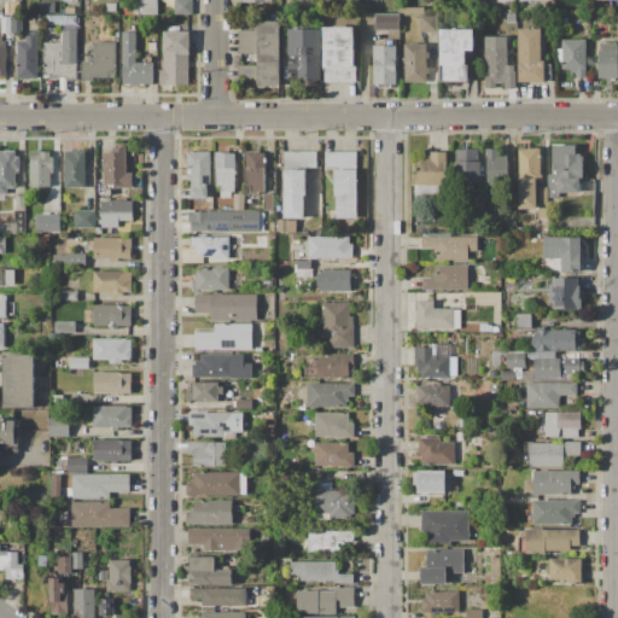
[(138,0),(157,0),(157,16),(139,16),(138,0)]
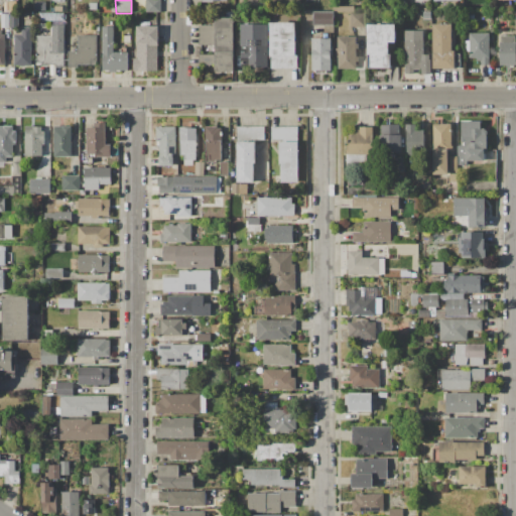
[(145,0),(160,0),(161,12),(145,12),(145,0)]
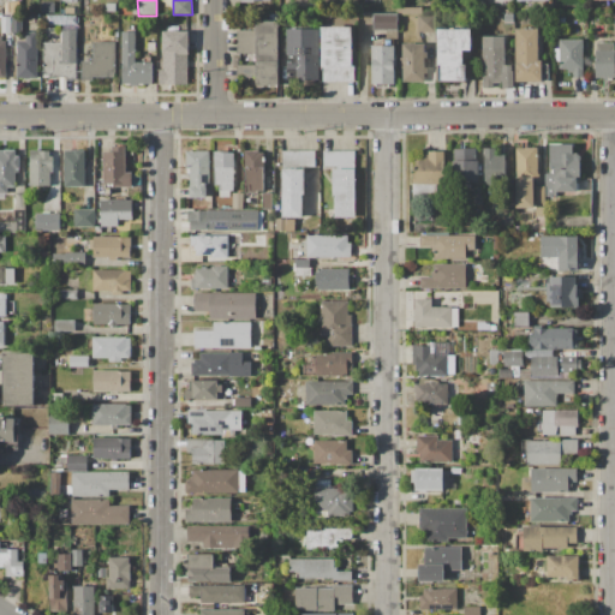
[(42,1),(54,1),(54,12),(42,12),(42,1)]
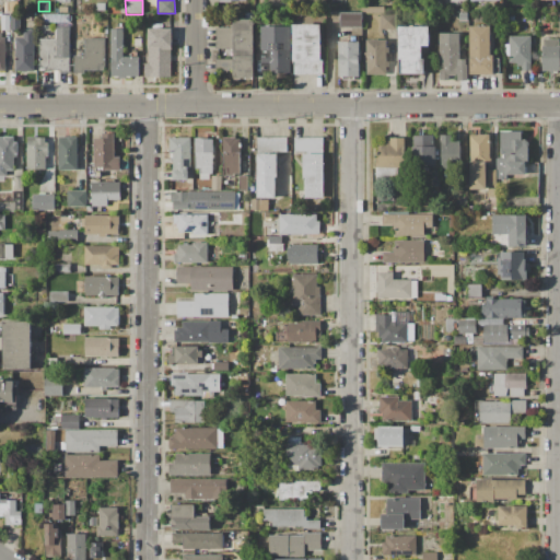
[(340,12),(361,12),(361,27),(340,27),(340,12)]
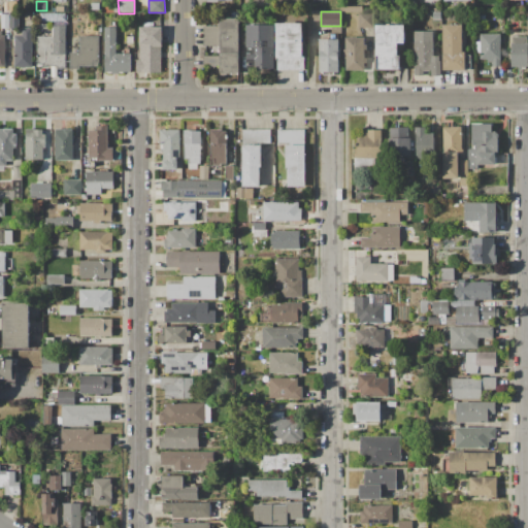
[(0,14),(9,13),(9,28),(0,28),(0,14)]
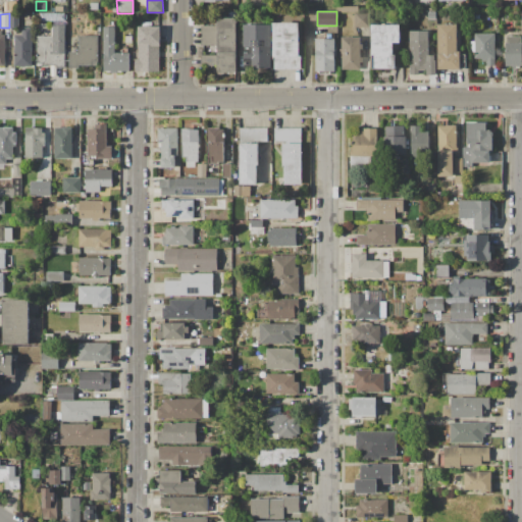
[(41,13),(66,13),(66,20),(48,20),(48,27),(41,27),(41,13)]
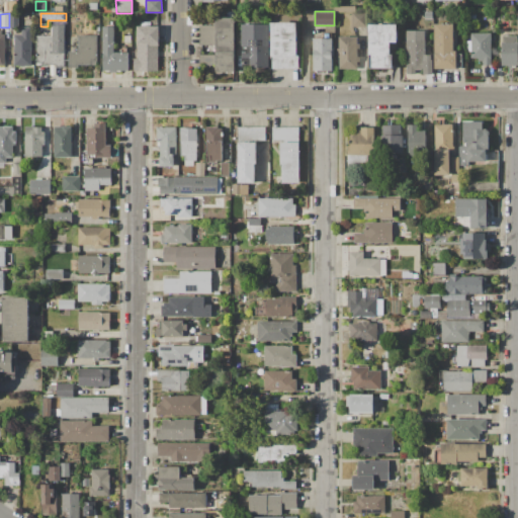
[(351,27),(366,27),(365,13),(351,14),(351,27)]
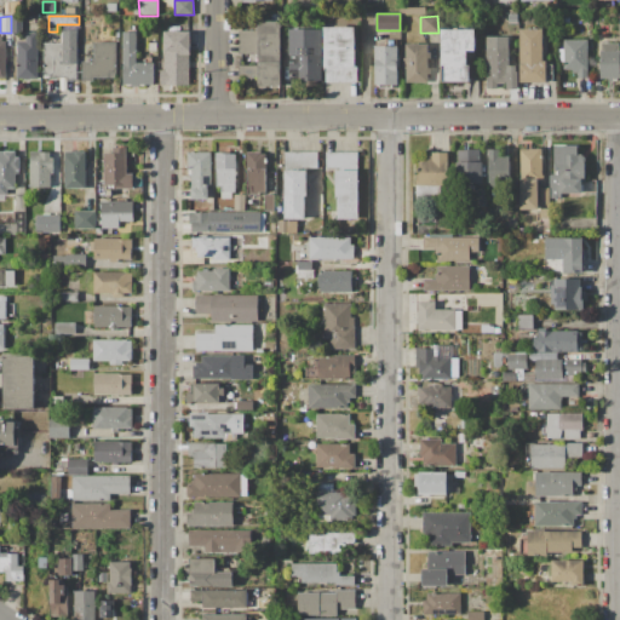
[(12,17),(23,17),(23,33),(12,33),(12,17)]
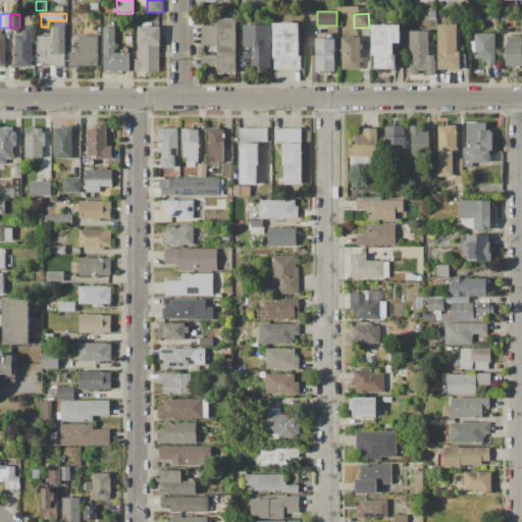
[(218,18),(237,18),(237,72),(217,72),(218,18)]
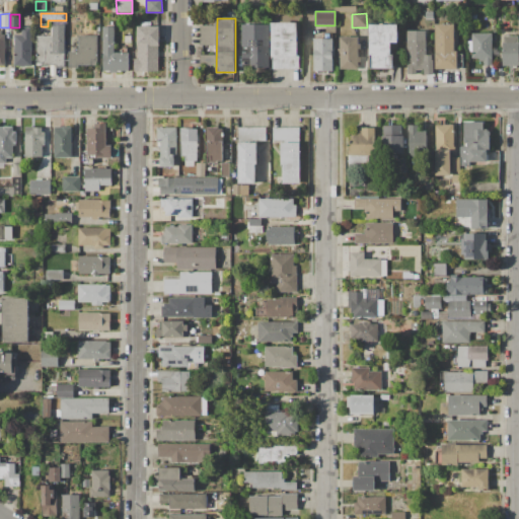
[(272,23),(298,23),(297,55),(272,55),(272,23)]
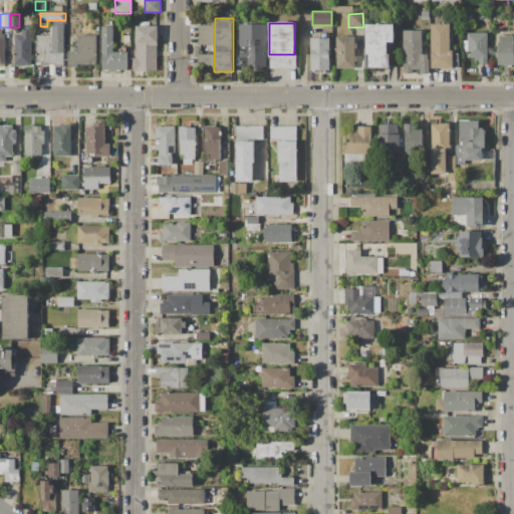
[(36,35),(52,35),(52,25),(63,24),(64,66),(37,67),(36,35)]
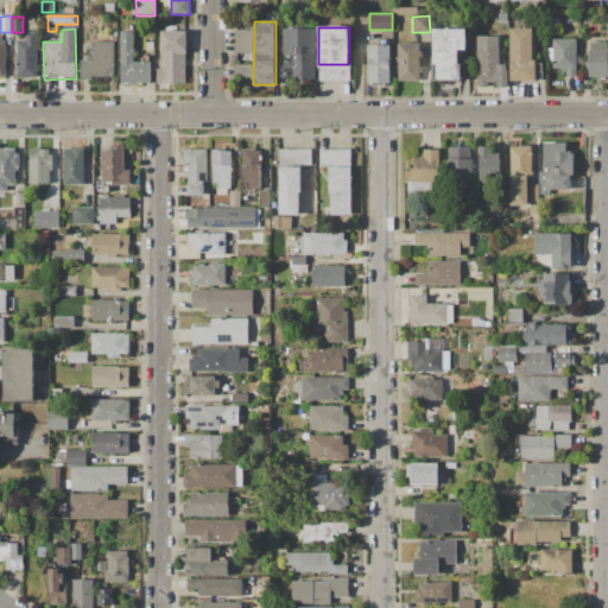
[(284,29),(316,29),(316,80),(293,80),(293,67),(284,67),(284,29)]
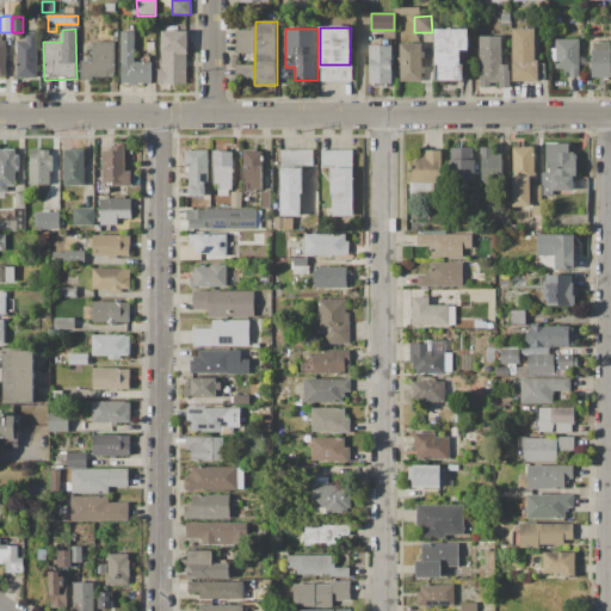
[(437,29),(469,30),(469,51),(461,51),(461,65),(464,65),(463,81),(436,80),(437,29)]
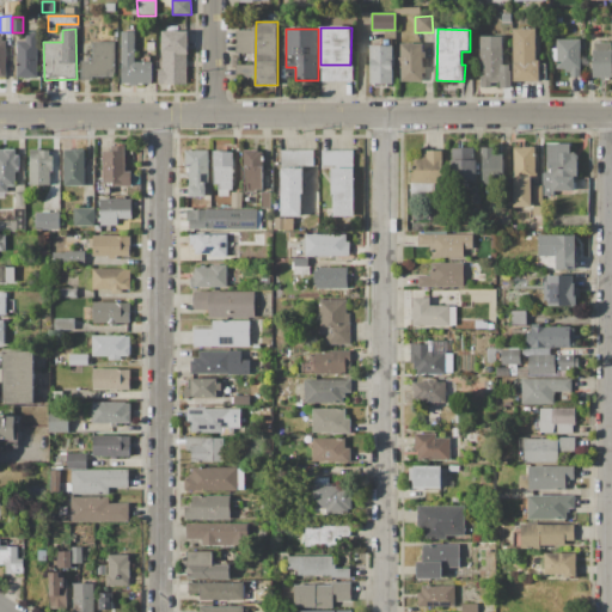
[(514,29),(537,29),(536,35),(539,35),(539,53),(536,53),(536,61),(539,61),(539,80),(514,80),(514,29)]
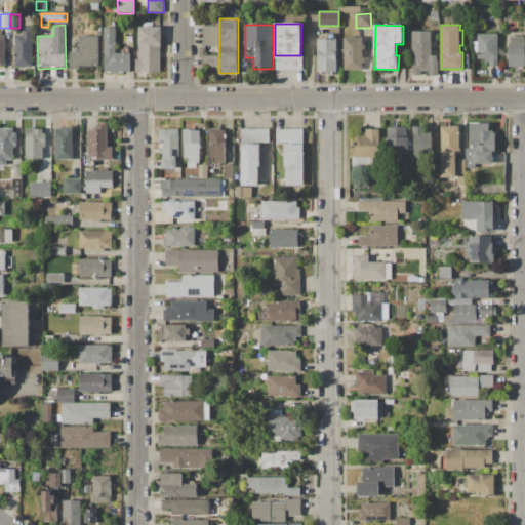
[(202,26),(217,26),(217,45),(202,45),(202,26)]
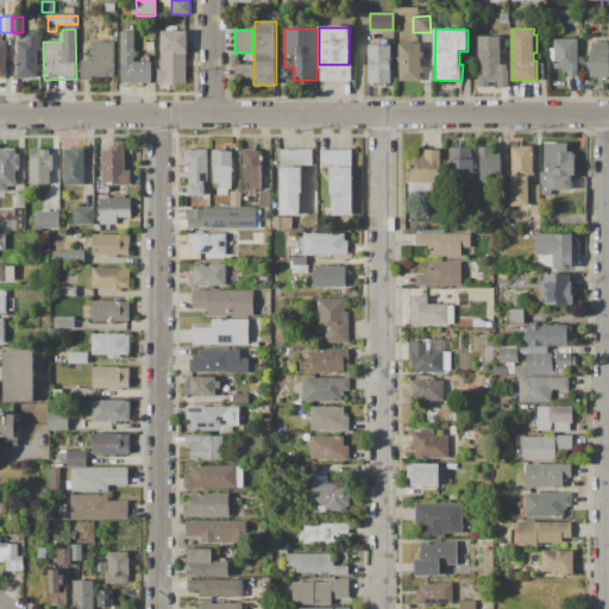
[(120,31),(135,31),(135,62),(149,62),(150,82),(121,83),(120,31)]
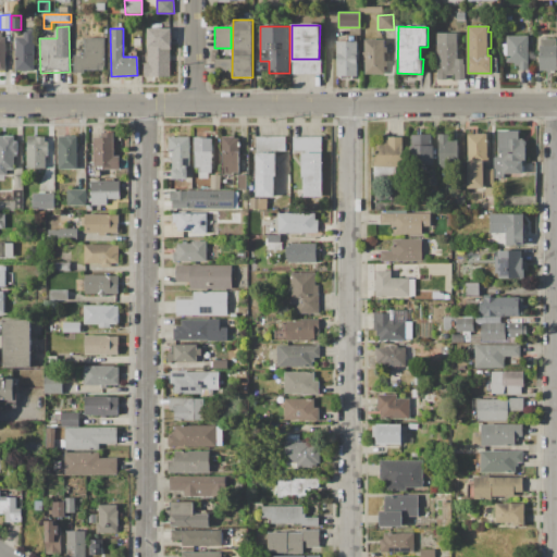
[(147,28),(171,28),(171,49),(170,49),(170,76),(145,76),(145,63),(148,63),(147,28)]
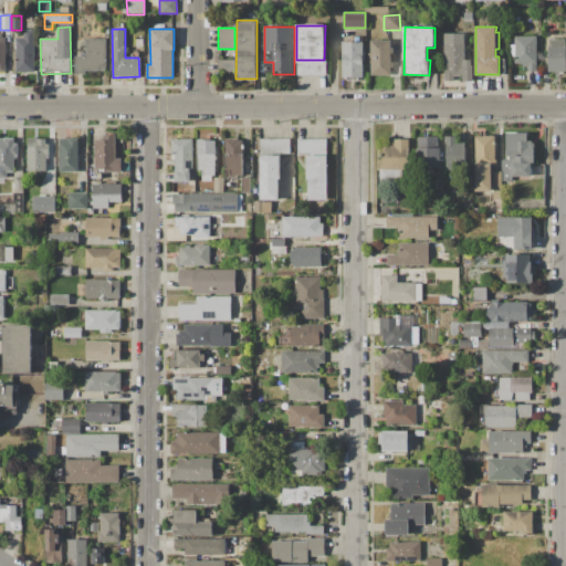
[(24,31),(34,30),(34,70),(17,71),(16,39),(24,38),(24,31)]
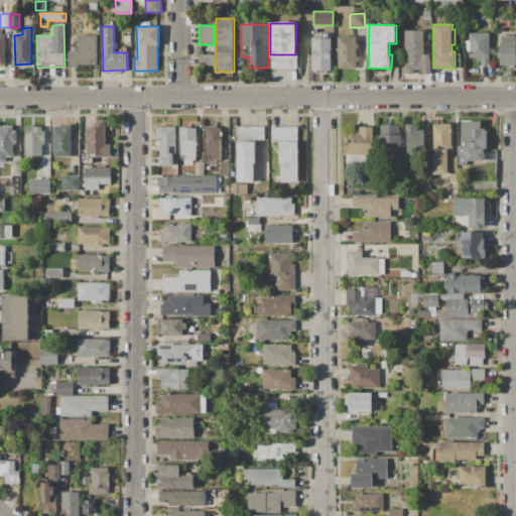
[(404,30),(424,30),(423,49),(421,49),(421,53),(431,53),(431,75),(420,75),(420,70),(412,70),(412,75),(403,75),(404,30)]
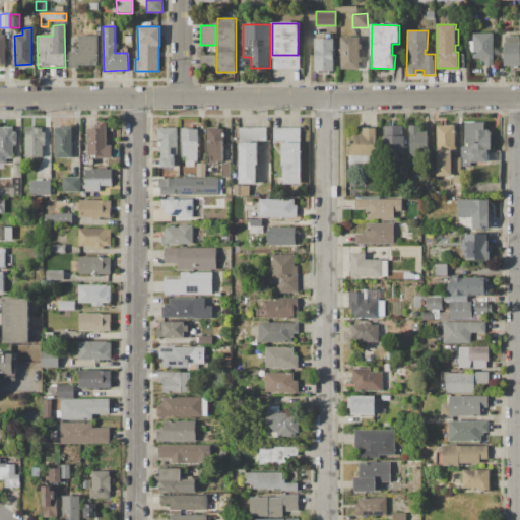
[(473,42),(473,33),(493,34),(493,65),(484,65),(484,60),(478,60),(478,59),(473,58),(473,52),(469,52),(469,42),(473,42)]
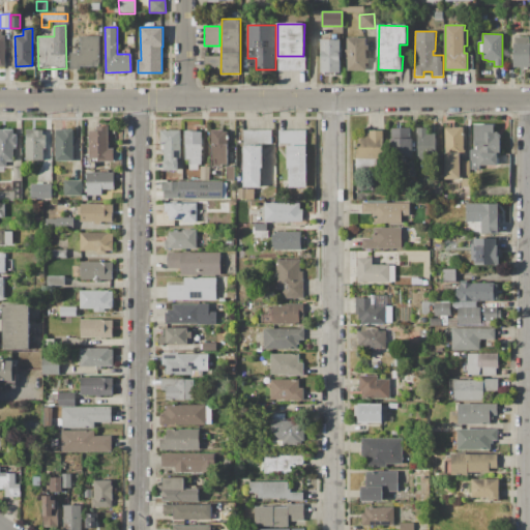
[(69,53),(82,53),(81,36),(99,36),(100,66),(81,67),(81,69),(70,69),(69,53)]
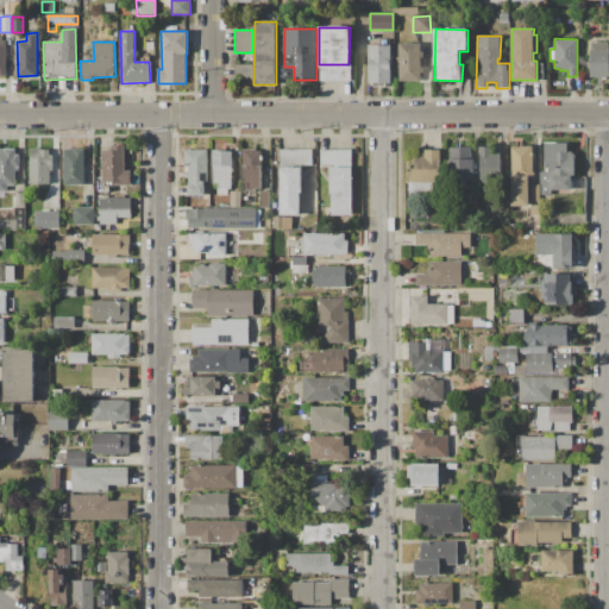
[(590,42),(608,42),(608,76),(590,76),(590,42)]
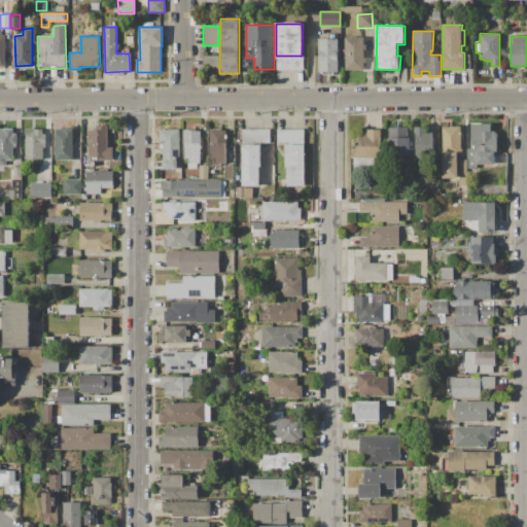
[(345,37),(362,38),(362,45),(365,45),(365,51),(363,51),(363,59),(365,59),(365,66),(362,66),(362,70),(345,70),(345,37)]
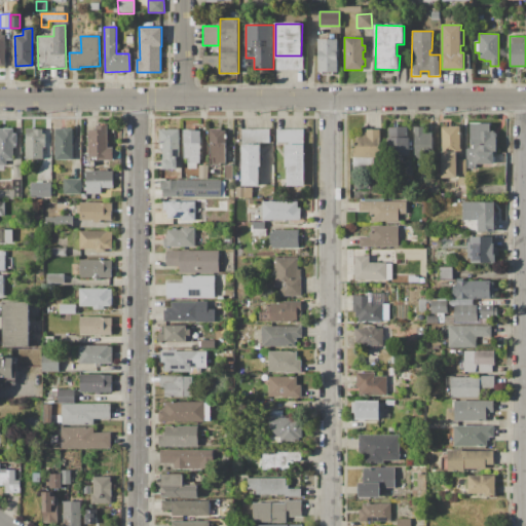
[(317,39),(338,39),(338,71),(317,71),(317,39)]
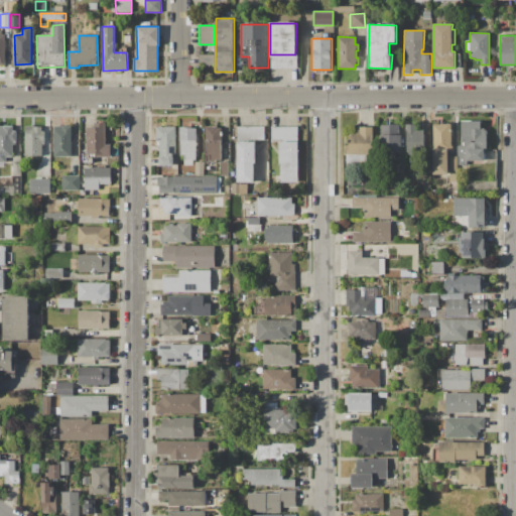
[(199,55),(215,55),(215,66),(199,66),(199,55)]
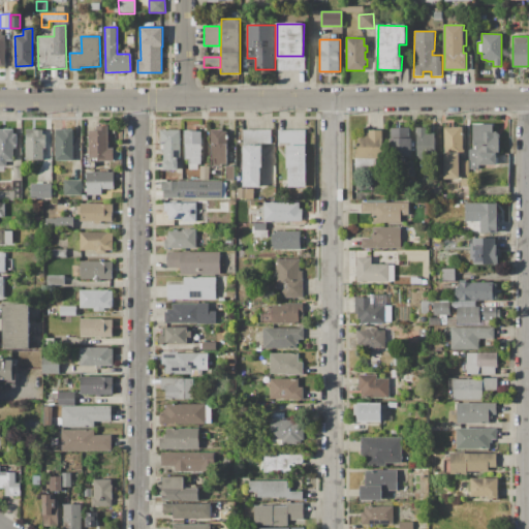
[(473,124),(494,124),(494,132),(500,133),(499,152),(473,152),(473,124)]
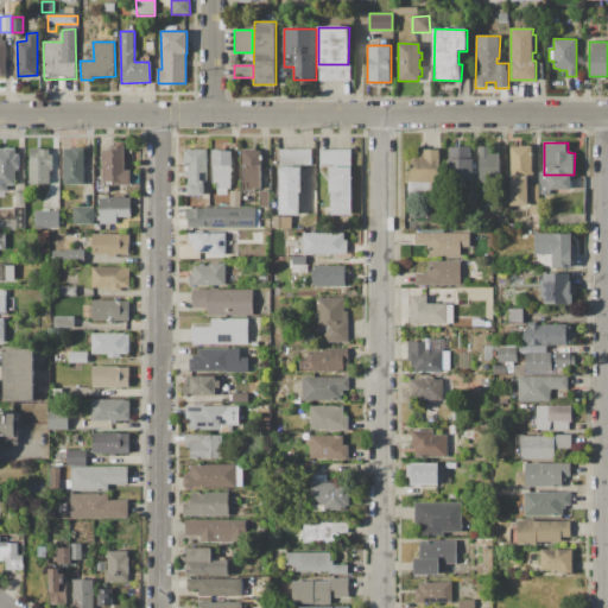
[(112,144),(131,144),(131,184),(107,184),(107,181),(105,181),(105,151),(112,151),(112,144)]
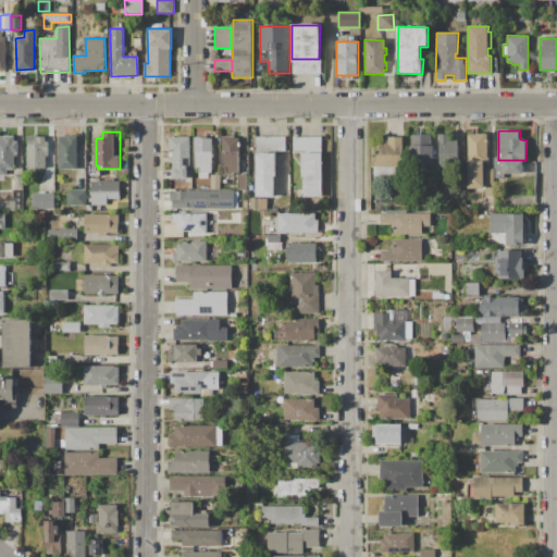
[(438,133),(448,133),(448,138),(458,138),(457,168),(438,168),(438,133)]
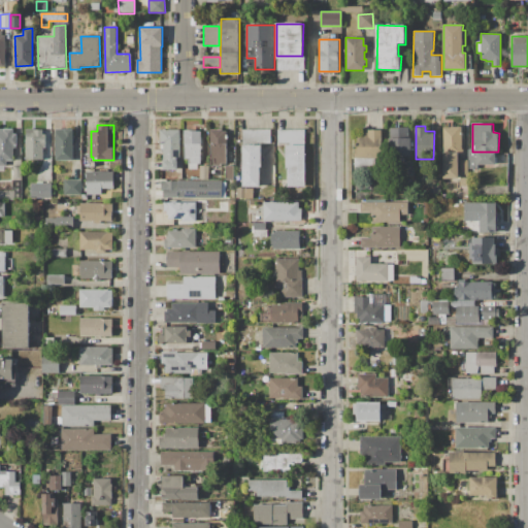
[(443,127),(451,127),(451,126),(461,126),(460,154),(458,154),(457,179),(442,179),(443,127)]
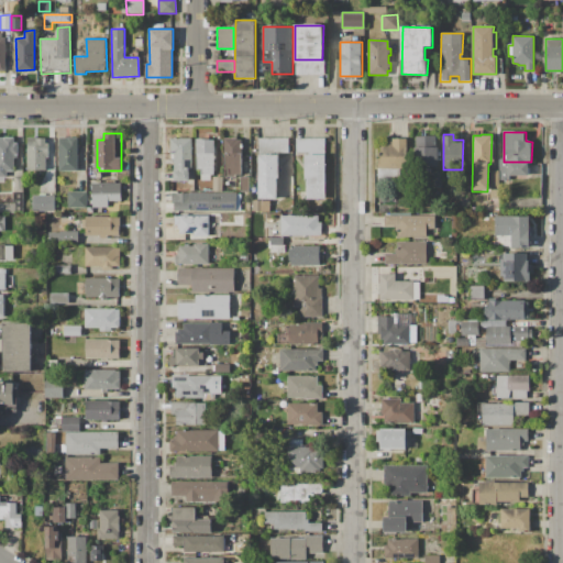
[(415,135),(438,135),(438,166),(415,166),(415,135)]
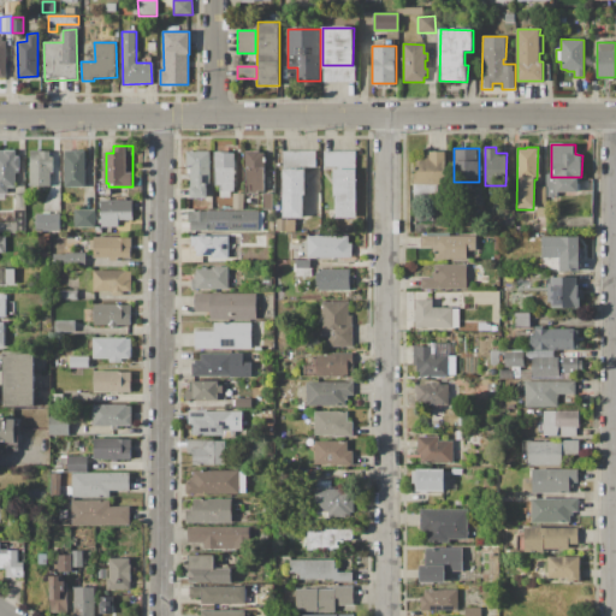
[(30,150),(41,150),(49,150),(49,158),(53,158),(53,173),(51,173),(51,187),(30,187),(30,150)]
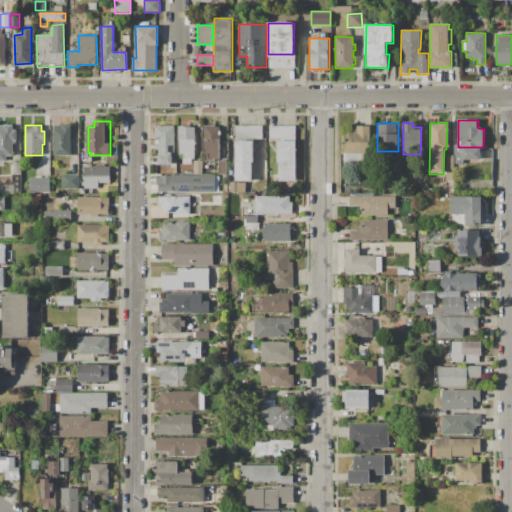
[(54,125),(70,125),(70,156),(54,156),(54,125)]
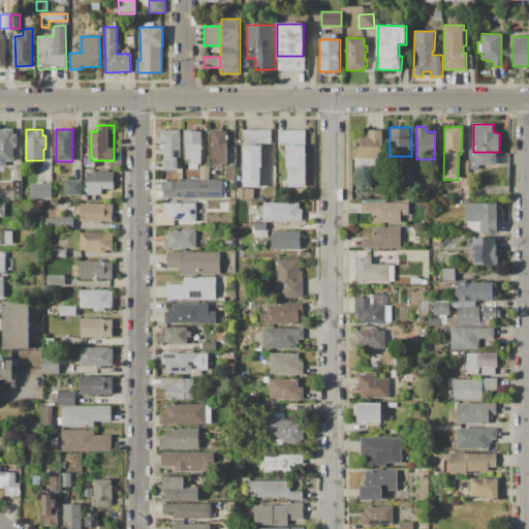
[(160,130),(181,129),(181,158),(178,158),(178,170),(164,172),(164,149),(160,149),(160,130)]
